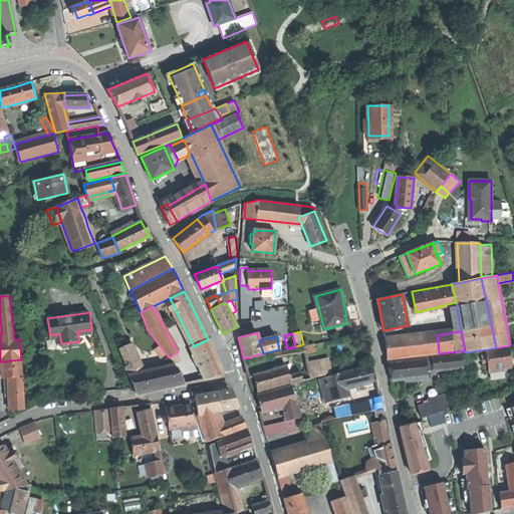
[(223,373),(208,339),(194,346),(191,347),(205,378),(213,376),(223,373)]
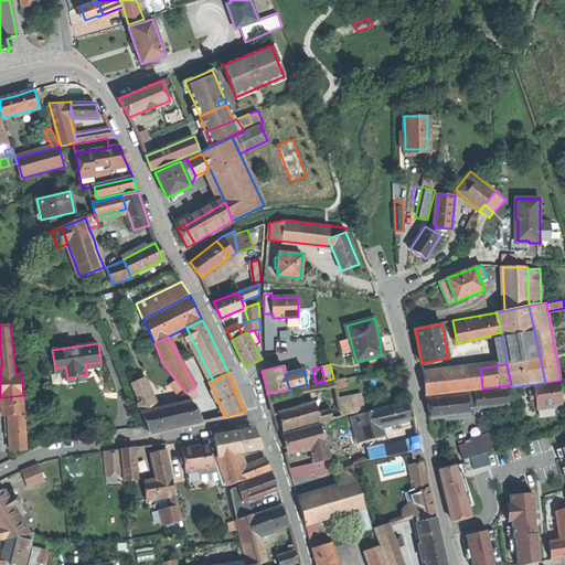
[(425,381),(427,394),(482,388),(481,374),(425,381)]
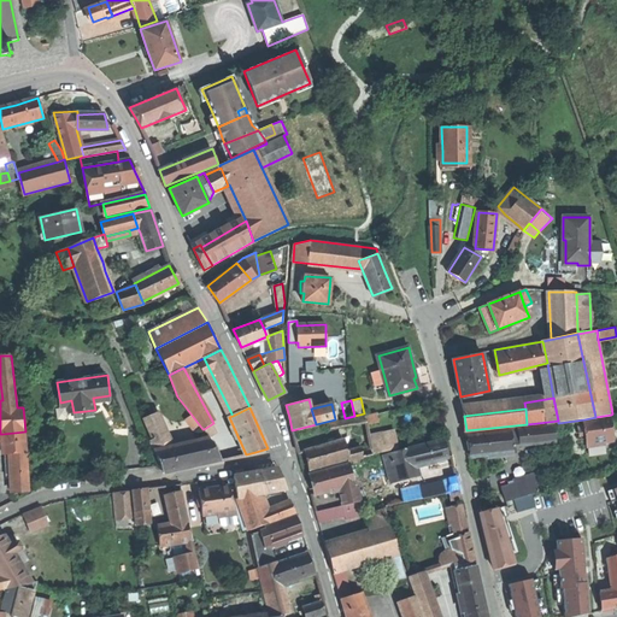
[(152,440),(156,451),(170,447),(157,413),(145,418),(153,440),(152,440)]
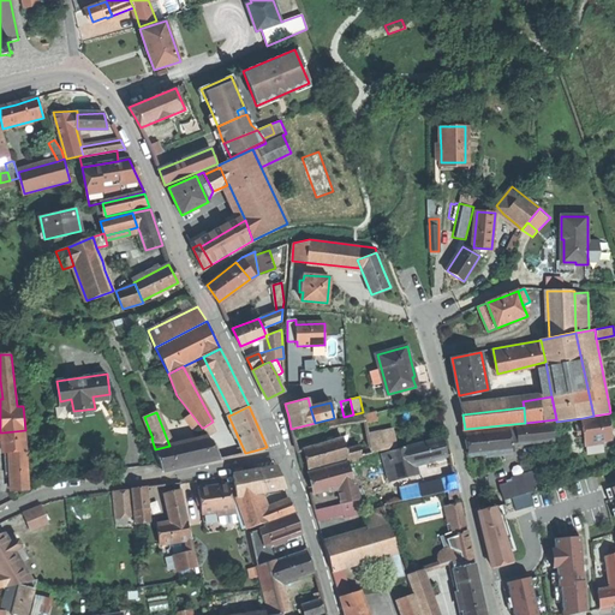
[(376,412),(364,415),(365,421),(365,423),(378,421),(376,412)]
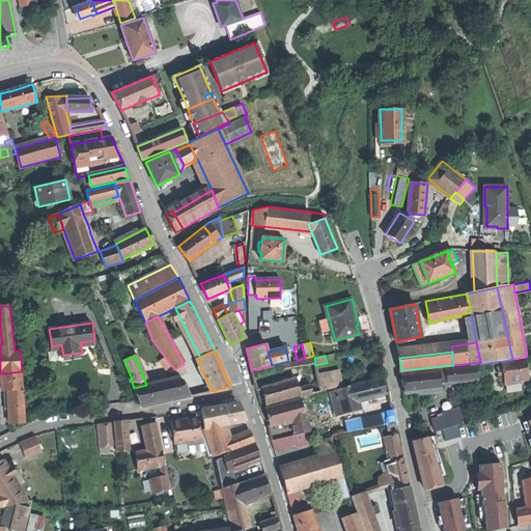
[(526,357),(512,359),(503,361),(503,366),(505,374),(506,383),(523,381),(530,380),(526,357)]
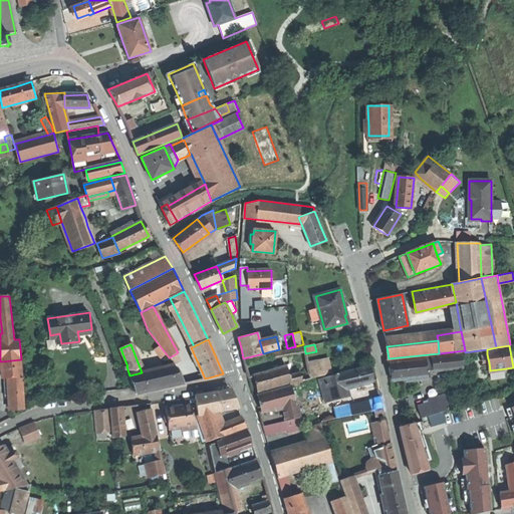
[(280,356),(305,351),(304,346),(279,351),(280,356)]
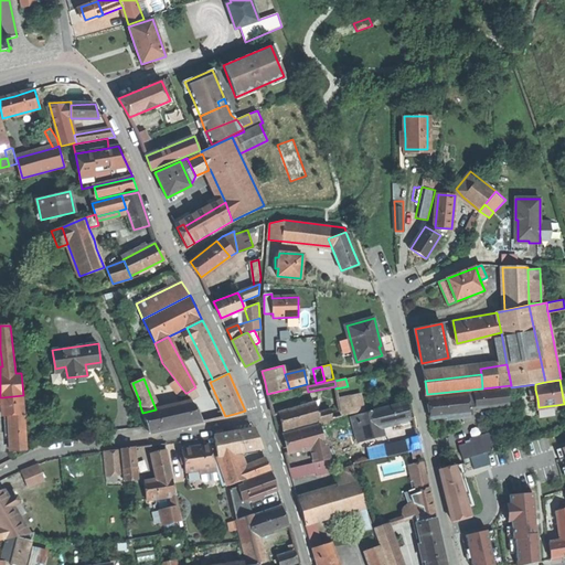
[(199,395),(195,387),(187,393),(191,400),(199,395)]
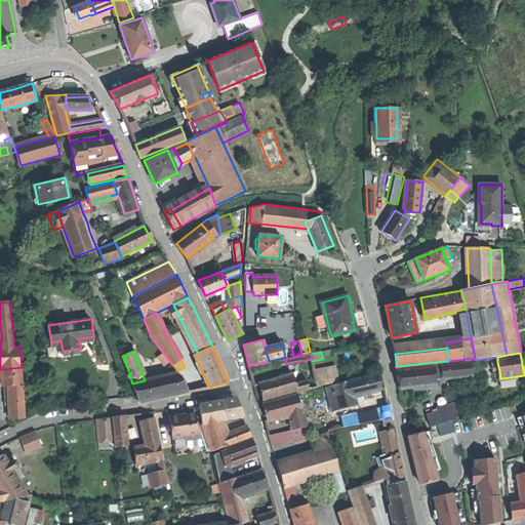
[(472,362),(435,366),(436,378),(473,372),(472,362)]
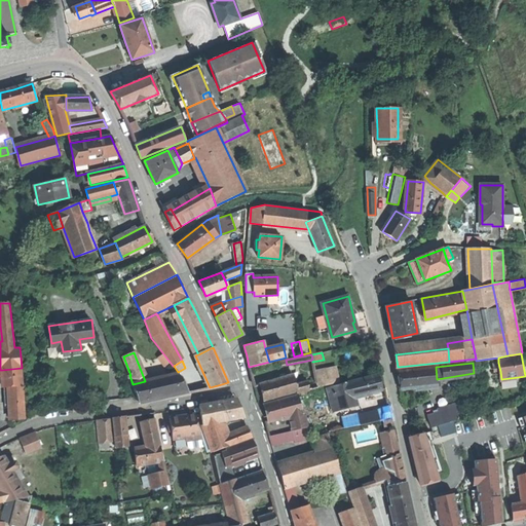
[(314,373),(317,383),(317,387),(339,382),(336,367),(314,373)]
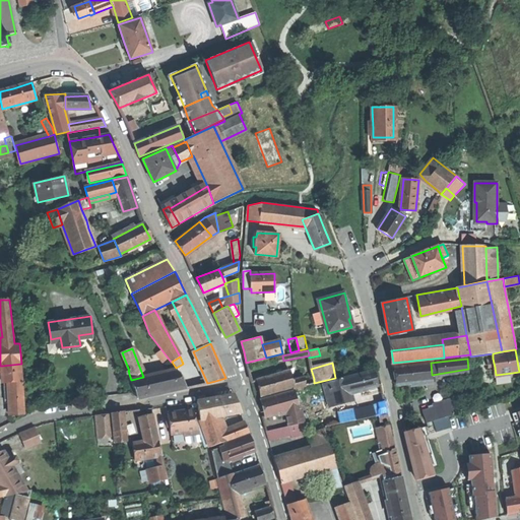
[(431,363),(396,368),(397,377),(399,385),(433,380),(432,375),(431,363)]
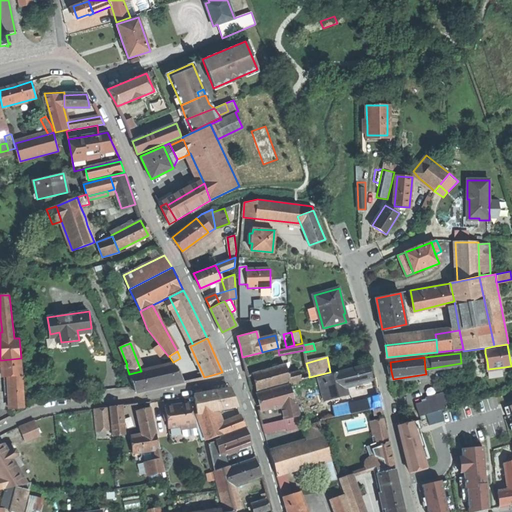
[(23,375),(21,358),(2,360),(3,377),(8,376),(22,375),(23,375)]
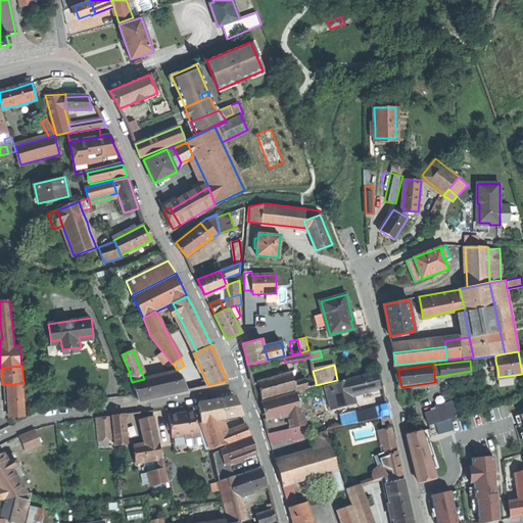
[(177,372),(159,376),(164,395),(187,390),(177,372)]
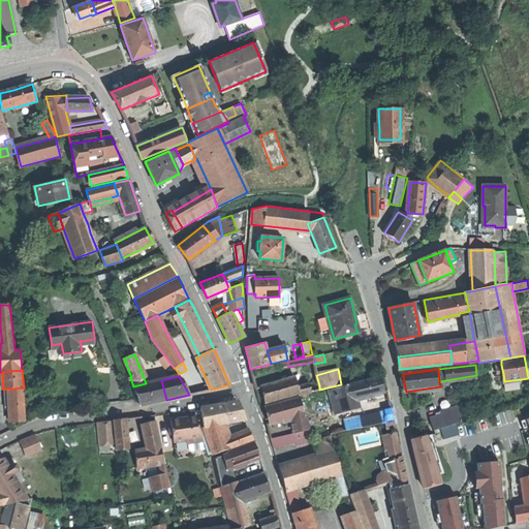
[(381,376),(352,384),(355,399),(384,392),(383,385),(381,376)]
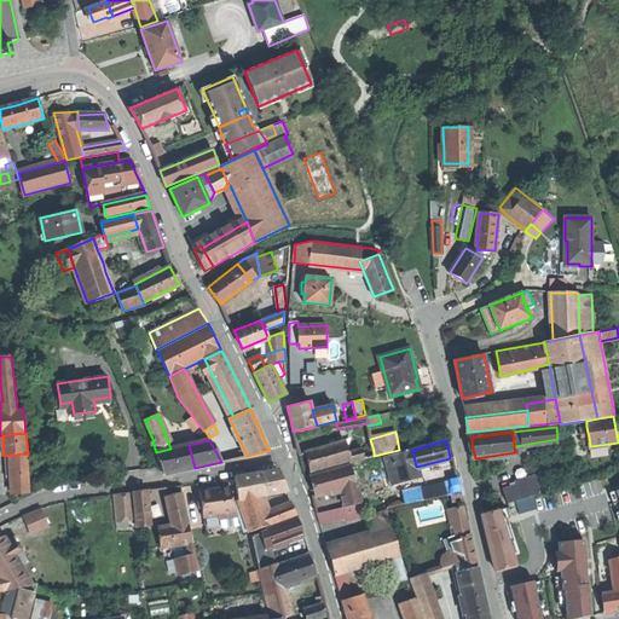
[(311,462),(313,470),(350,461),(352,460),(350,453),(348,453),(346,443),(308,451),(311,462)]
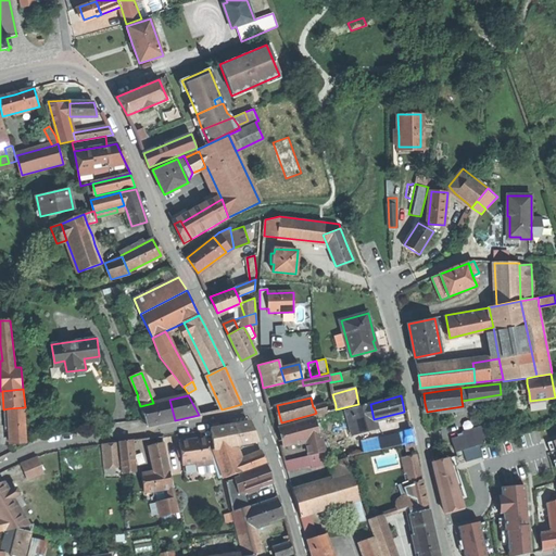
[(153,403),(140,406),(149,427),(161,424),(175,420),(169,400),(153,403)]
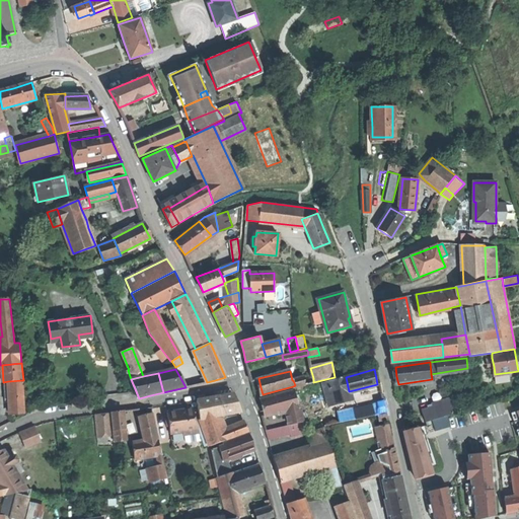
[(304,376),(293,380),(295,385),(293,386),(293,387),(313,382),(313,378),(306,380),(304,376)]
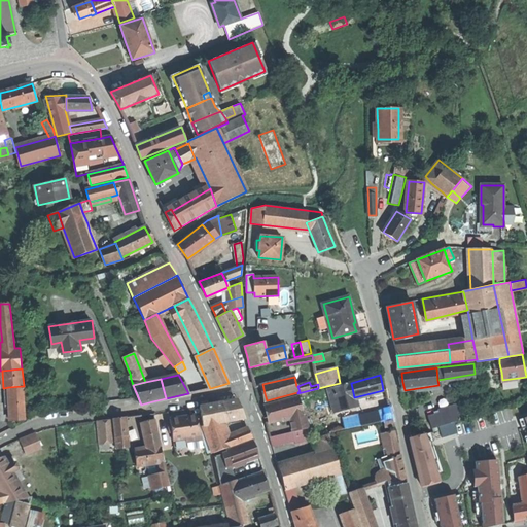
[(328,388),(334,412),(356,406),(354,397),(351,383),(328,388)]
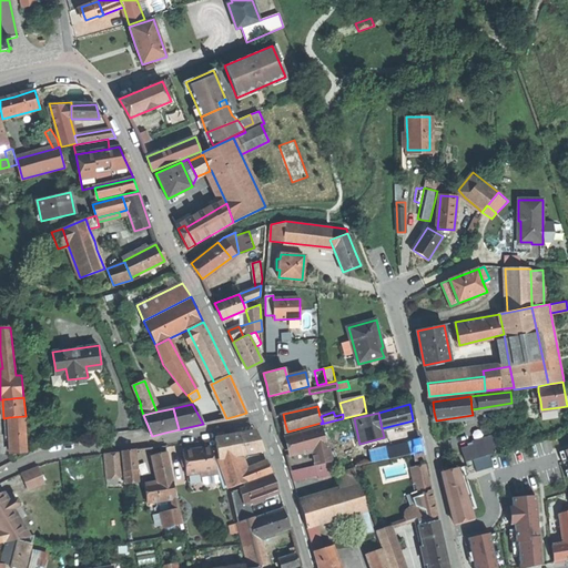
[(28,453),(24,416),(9,417),(12,454),(28,453)]
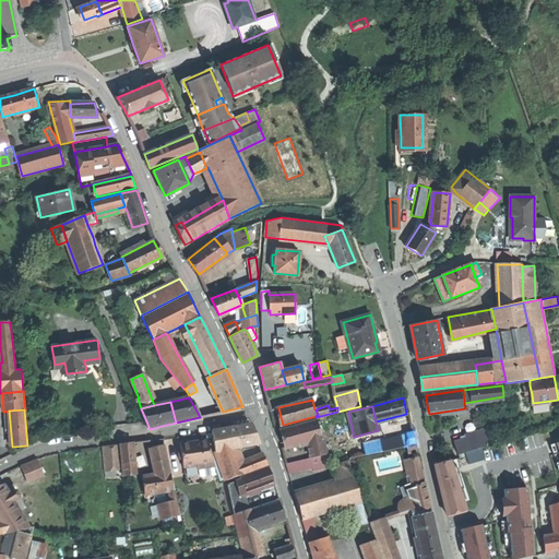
[(318,421),(283,430),(285,438),(287,447),(308,442),(322,438),(318,421)]
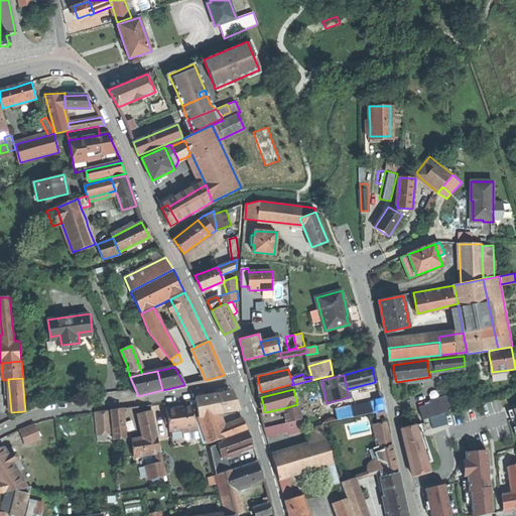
[(197,398),(200,416),(218,413),(239,409),(236,401),(232,392),(197,398)]
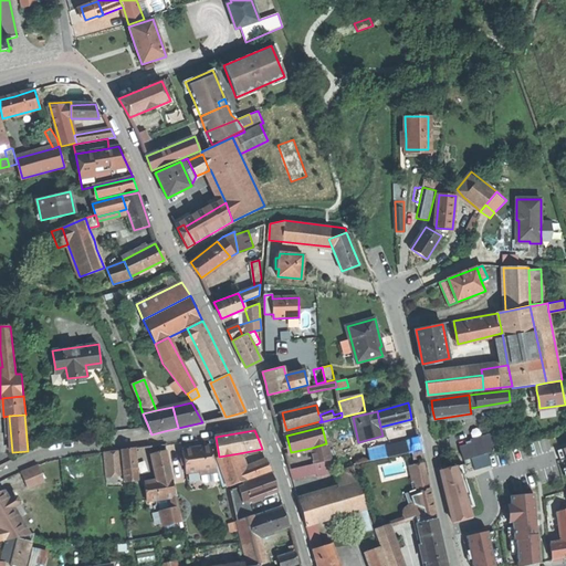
[(460,444),(461,450),(492,441),(489,431),(469,438),(470,442),(460,444)]
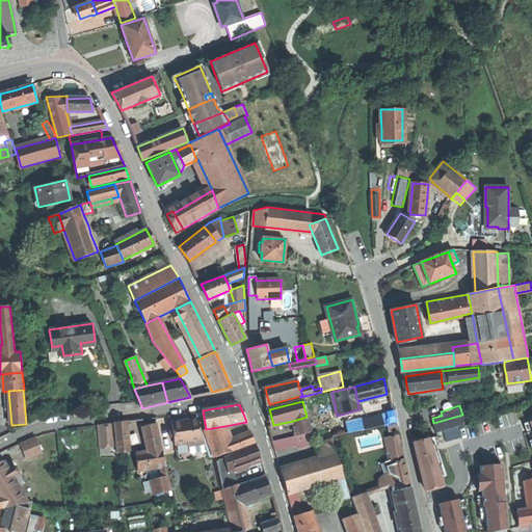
[(363,418),(365,429),(396,422),(393,410),(363,418)]
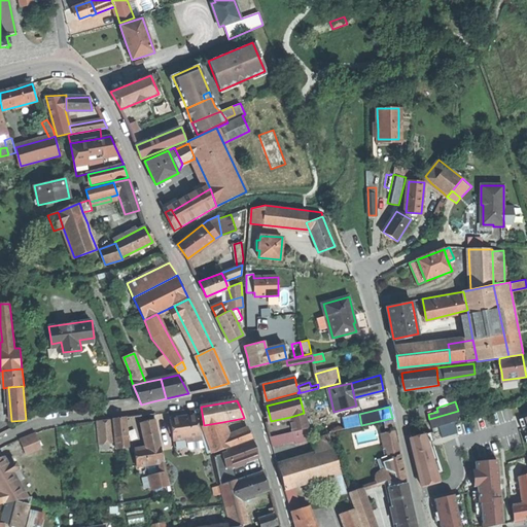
[(429,419),(432,427),(440,425),(455,421),(460,419),(458,411),(429,419)]
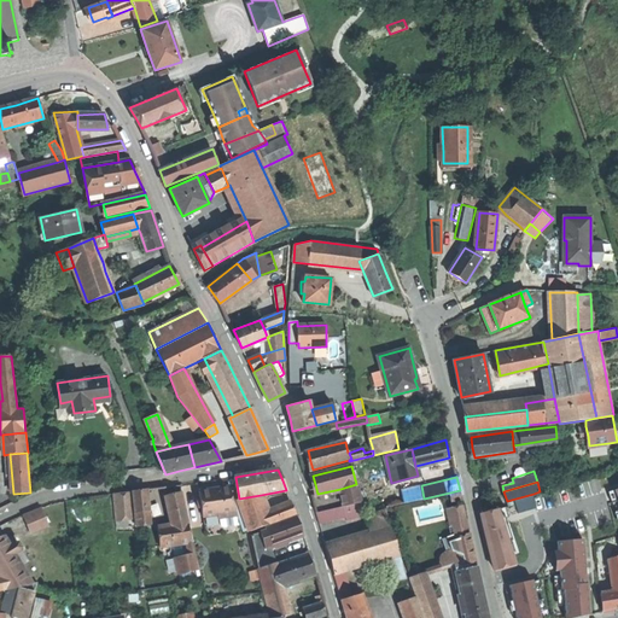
[(357,484),(356,484),(340,489),(345,505),(361,500),(357,484)]
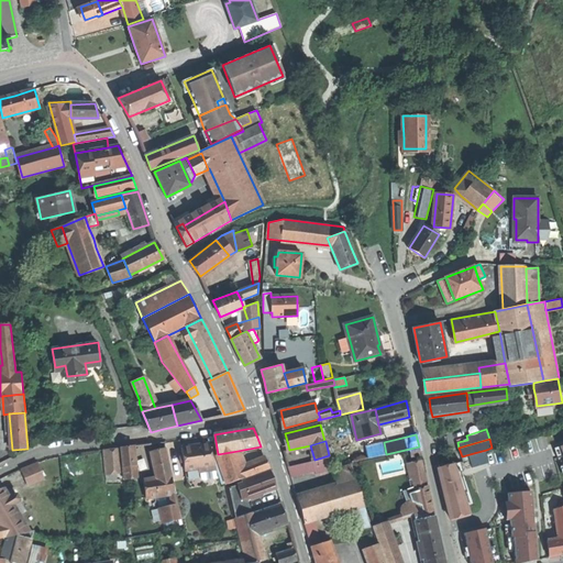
[(367,459),(386,454),(384,442),(365,448),(367,459)]
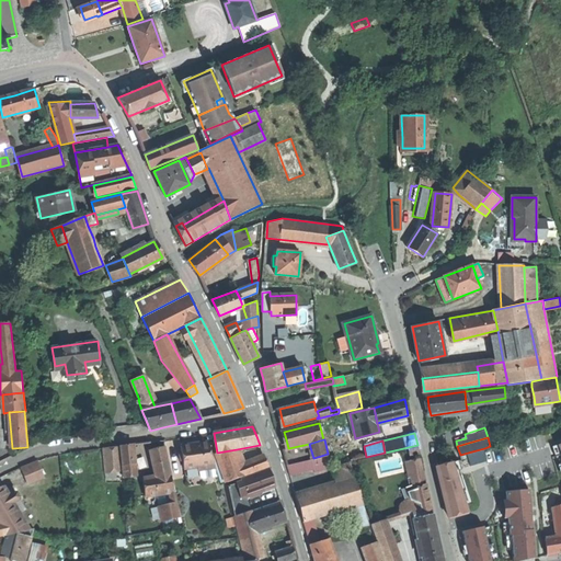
[(194,444),(182,446),(183,454),(180,455),(181,461),(184,461),(185,469),(198,467),(199,470),(216,467),(212,455),(209,442),(194,444)]
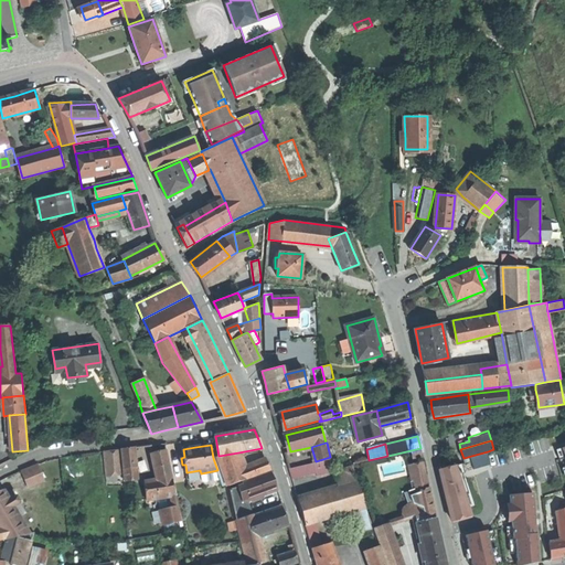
[(121,449),(125,469),(132,467),(137,467),(135,448),(121,449)]
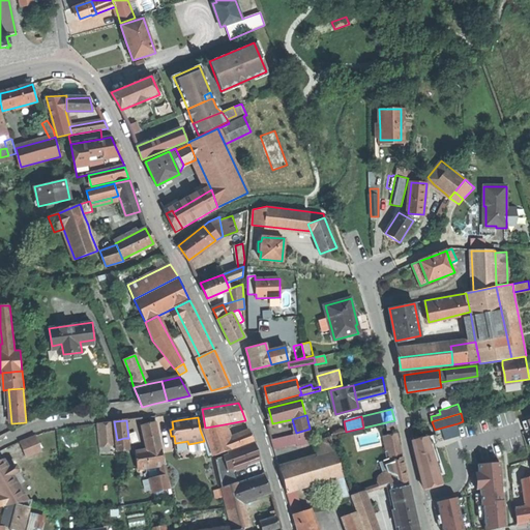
[(148,424),(142,425),(148,450),(148,453),(162,450),(155,422),(148,424)]
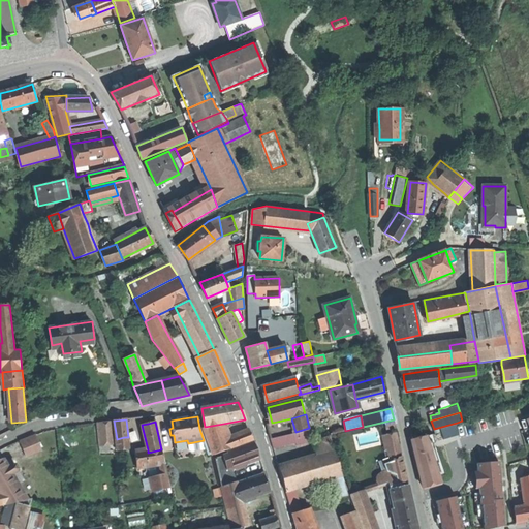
[(457,423),(441,427),(444,438),(460,434),(457,423)]
